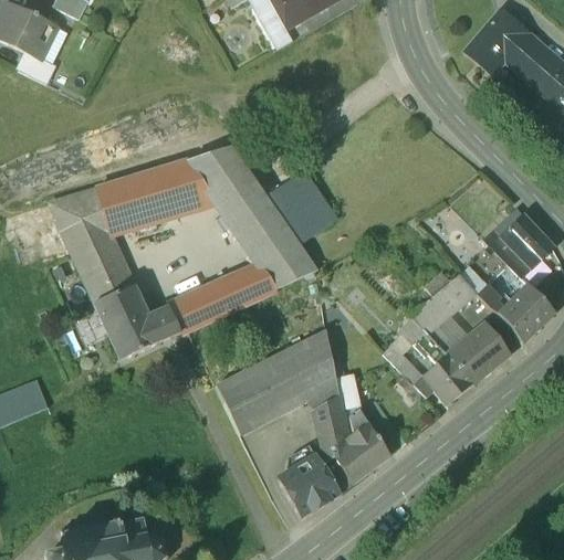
[(79,0),(58,0),(54,7),(81,20),(89,3),(82,0),(79,0)]
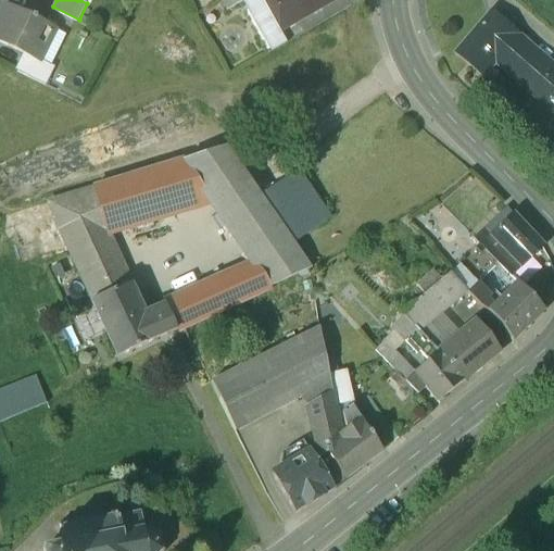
[(249,0),(275,47),(289,39),(282,28),(265,0),(249,0)]
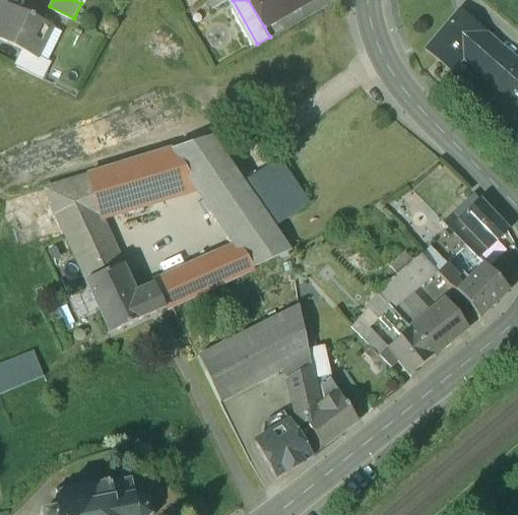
[(248,0),(264,26),(310,0),(248,0)]
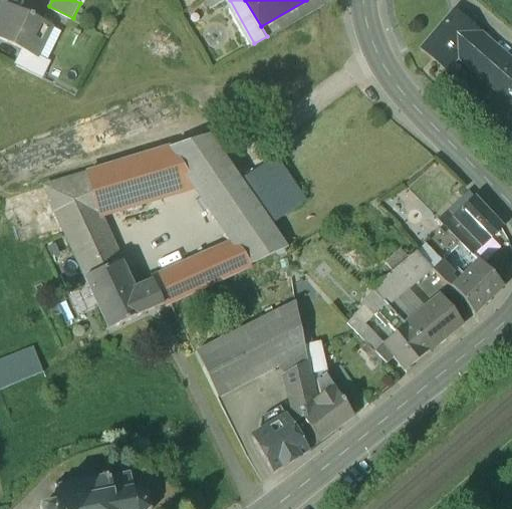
[(52,24),(7,2),(0,15),(0,35),(23,46),(37,54),(38,52),(52,24)]
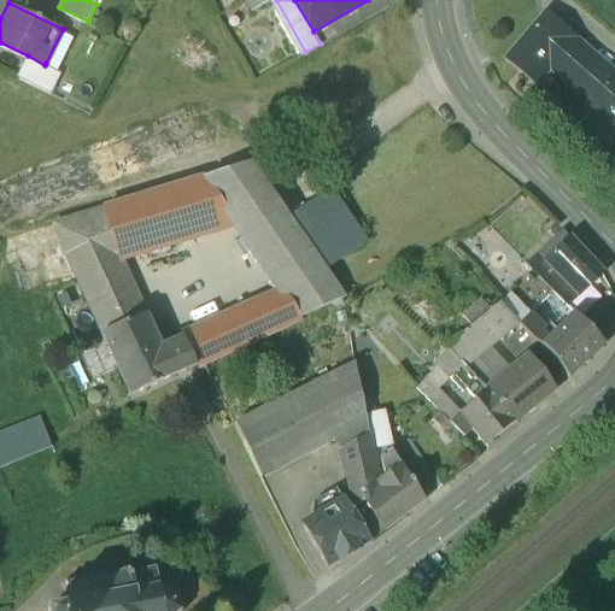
[(545,11),(508,54),(537,80),(556,57),(597,92),(598,93),(614,74),(614,69),(545,11)]
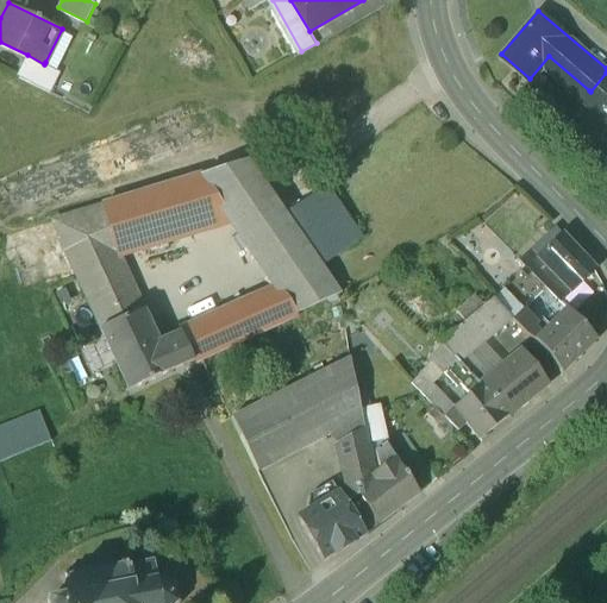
[(77,37),(62,29),(45,62),(61,70),(77,37)]
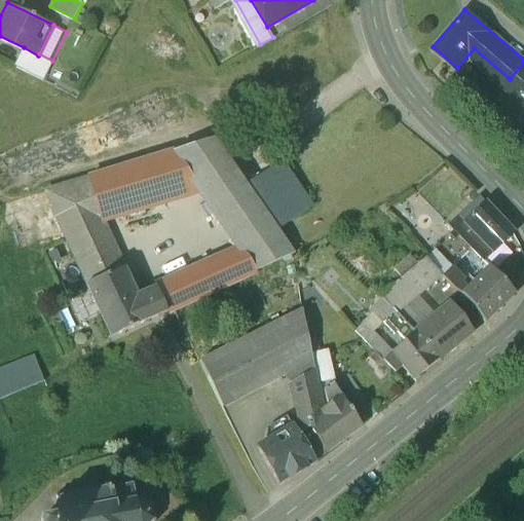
[(38,56),(24,47),(15,64),(44,78),(52,61),(39,53),(38,56)]
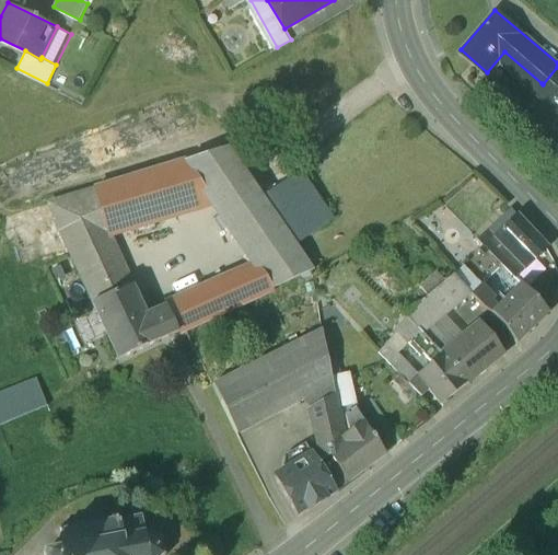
[(557,67),(543,84),(542,83),(535,90),(548,101),(557,90),(557,67)]
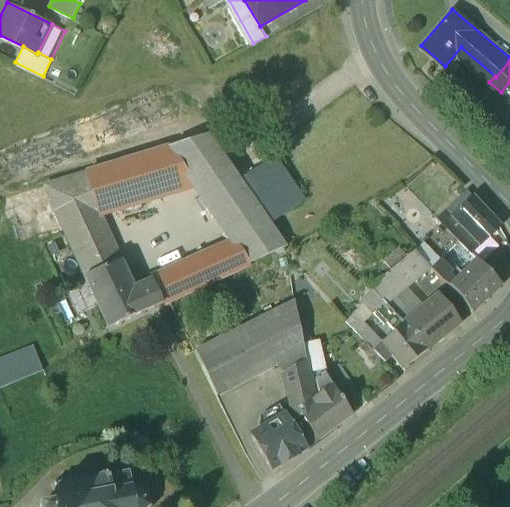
[(210,132),(88,170),(89,175),(99,209),(172,187),(192,176),(224,152),(210,132)]
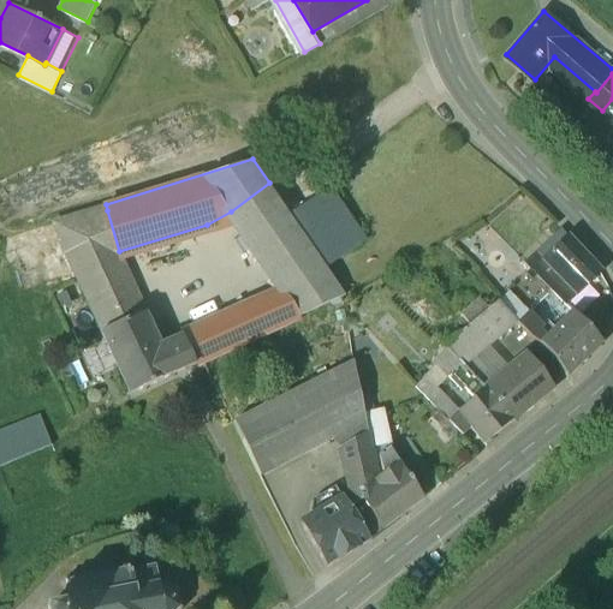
[(340,181),(292,215),(327,267),(375,232),(340,181)]
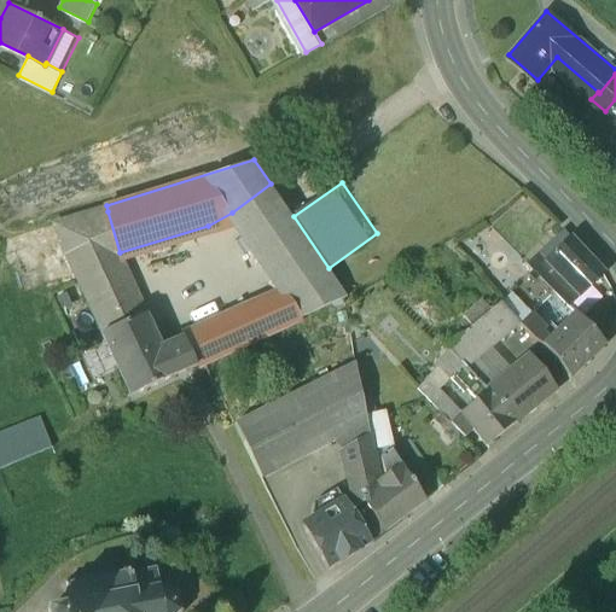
[(294,216),(271,184),(232,213),(286,290),(303,314),(347,295),(329,268),(294,216)]
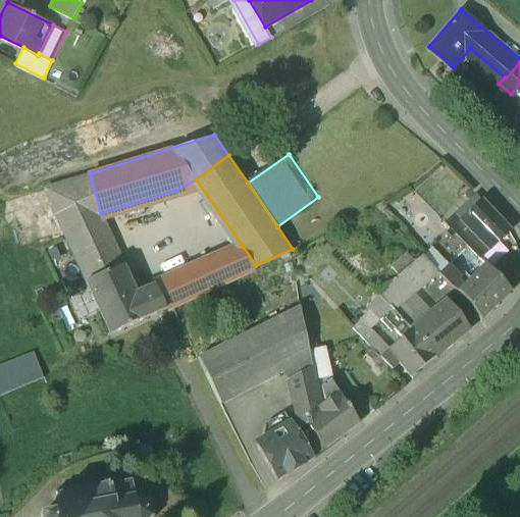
[(101,213),(91,178),(52,195),(91,278),(125,263),(101,213)]
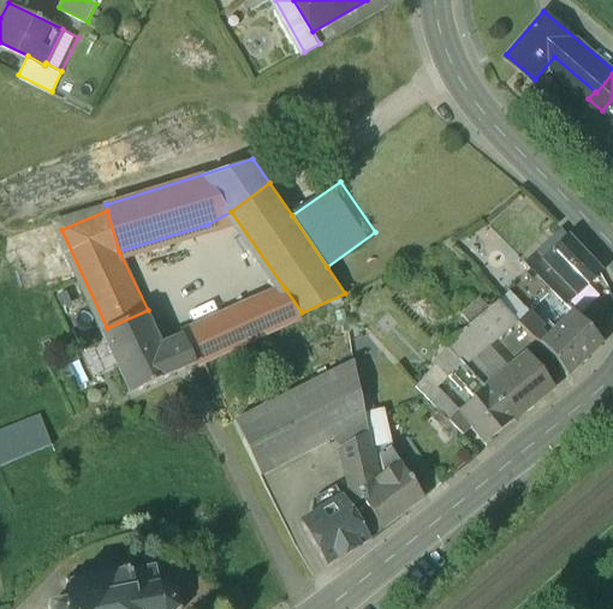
[(563,224),(525,258),(569,300),(591,278),(603,267),(563,224)]
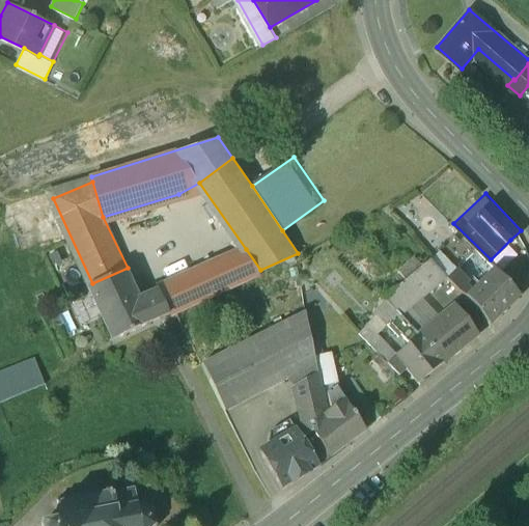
[(497,266),(501,270),(521,251),(510,240),(491,259),(497,266)]
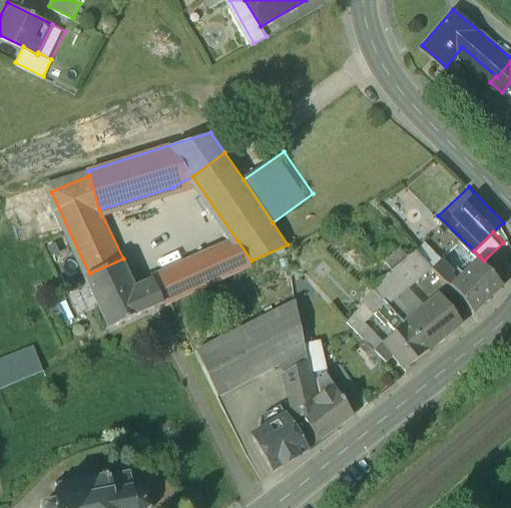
[(237,240),(136,286),(147,309),(251,261),(237,240)]
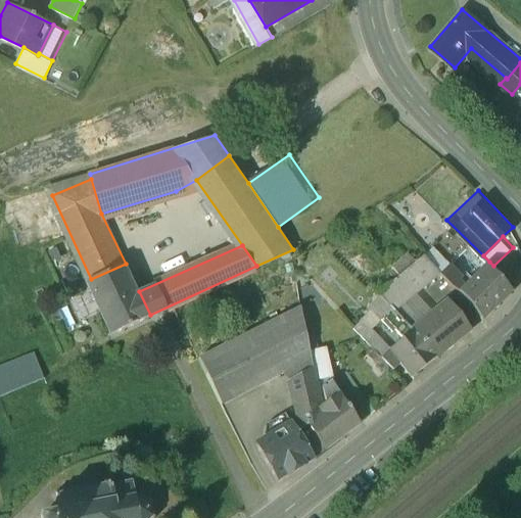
[(411,251),(389,267),(395,274),(379,291),(385,297),(405,318),(413,312),(403,299),(440,269),(425,252),(417,260),(411,251)]
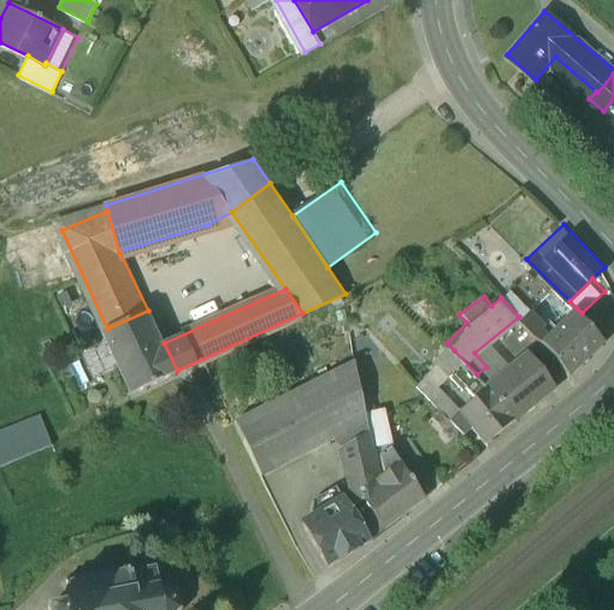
[(554,331),(549,336),(542,327),(545,324),(531,308),(520,319),(533,333),(544,341),(572,372),(606,338),(582,313),(577,308),(554,331)]
